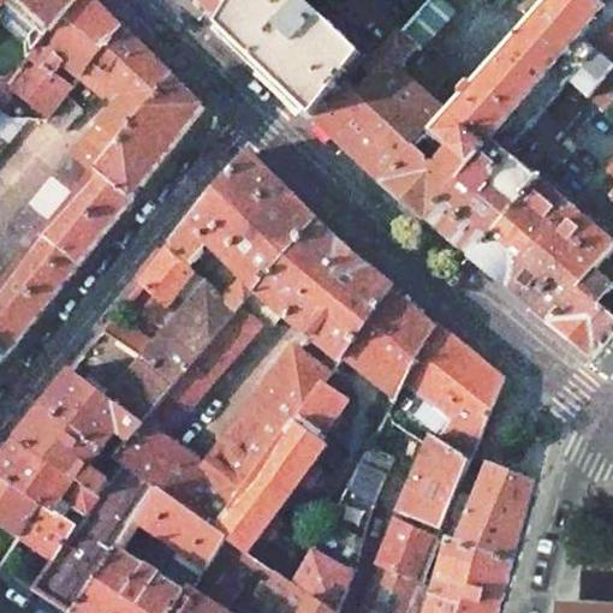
[(3,0),(0,4),(0,25),(27,46),(28,60),(76,0),(3,0)]
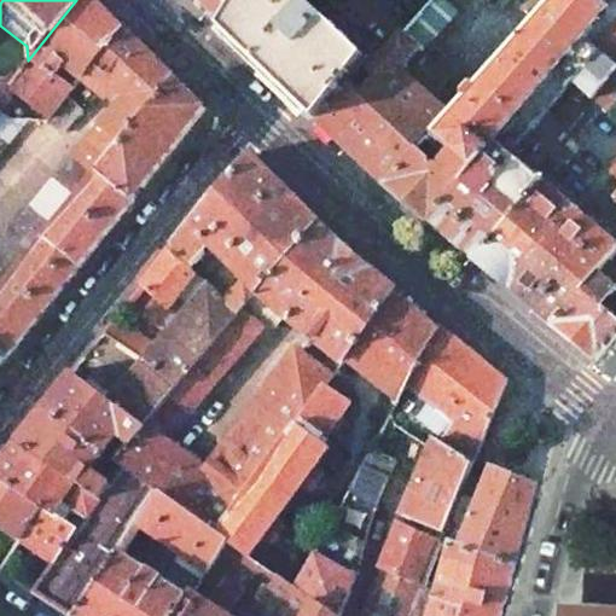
[(76,0),(28,60),(9,85),(47,117),(67,94),(87,68),(122,25),(105,10),(96,0),(76,0)]
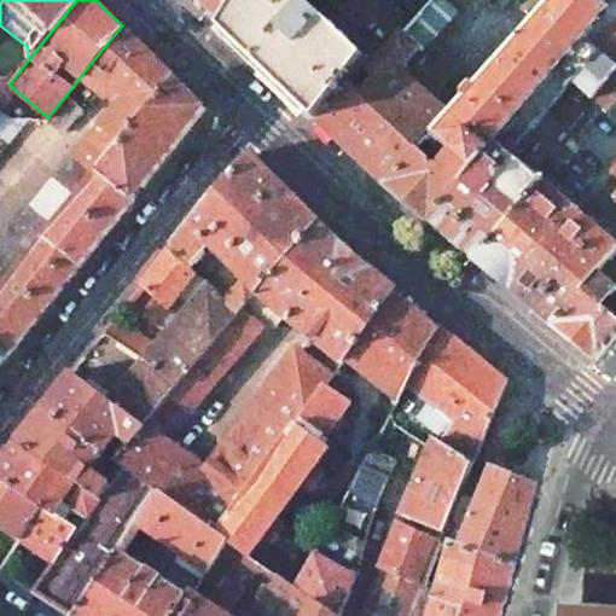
[(193,0),(220,25),(233,0),(193,0)]
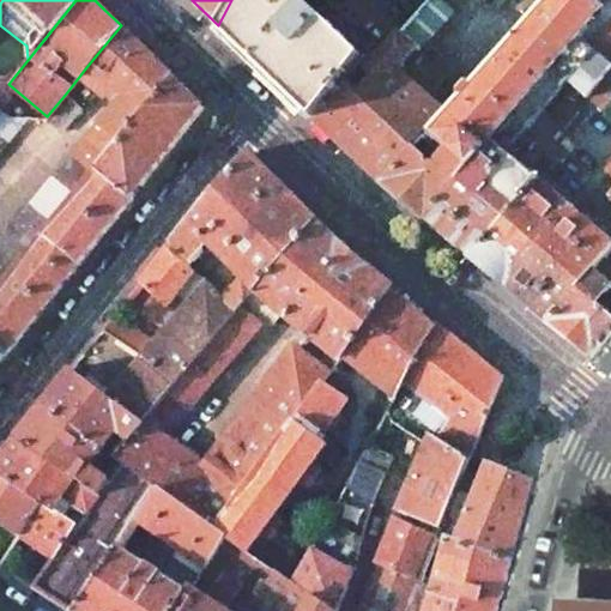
[(315,0),(310,6),(304,0),(231,0),(218,25),(270,74),(314,118),(363,56),(334,29),(348,16),(332,0),(315,0)]
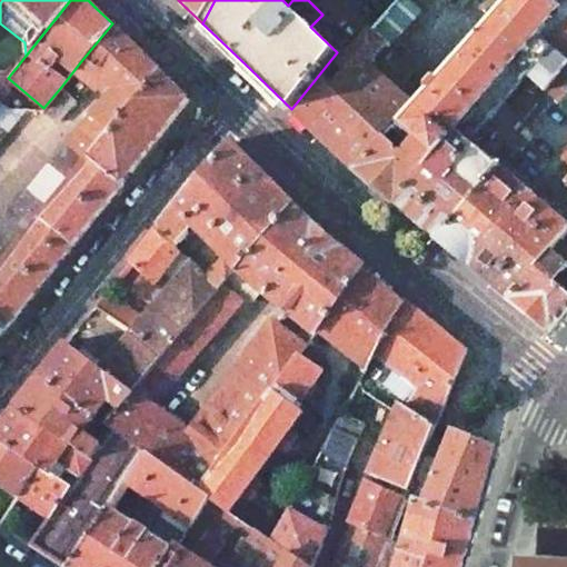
[(558,9),(547,0),(506,0),(429,87),(414,105),(355,170),(386,197),(413,220),(475,145),(469,140),(457,130),(558,10),(558,9)]
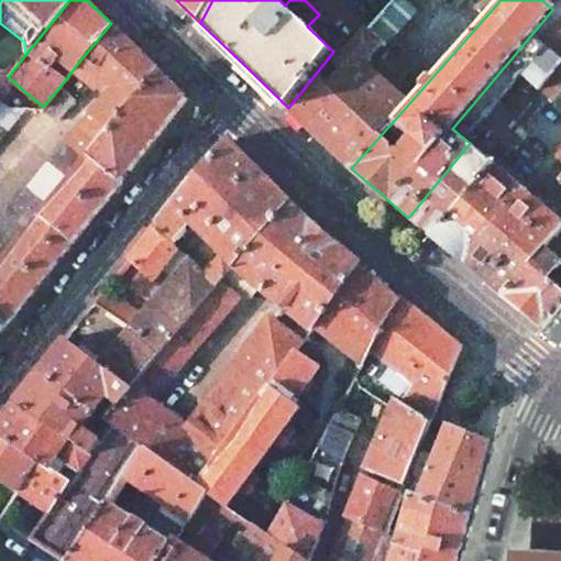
[(391,0),(365,29),(381,43),(383,45),(422,0),(391,0)]
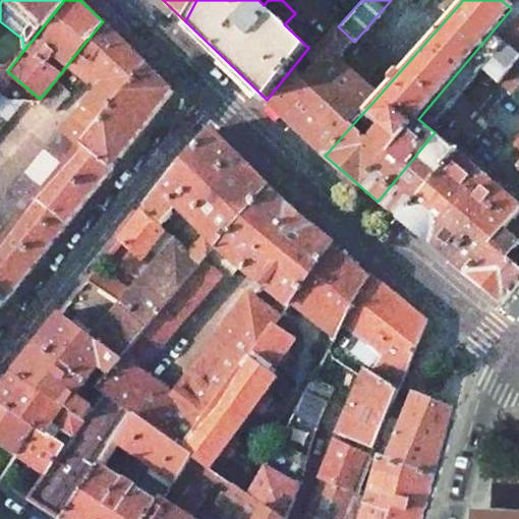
[(517,0),(511,8),(511,9),(418,119),(429,128),(460,92),(481,67),(498,81),(518,99),(518,0),(517,0)]
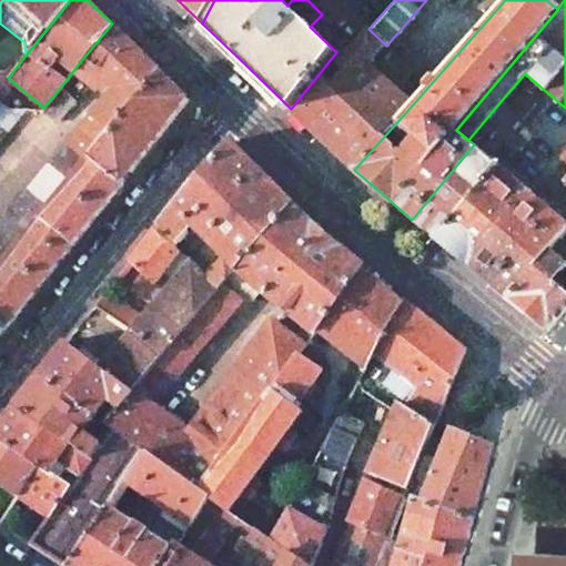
[(546,0),(557,9),(564,0),(546,0)]
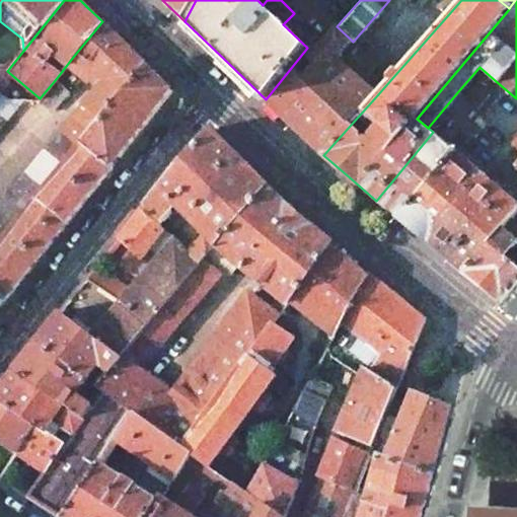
[(73,57),(100,82),(64,128),(81,144),(82,143),(145,65),(122,42),(102,21),(73,57)]
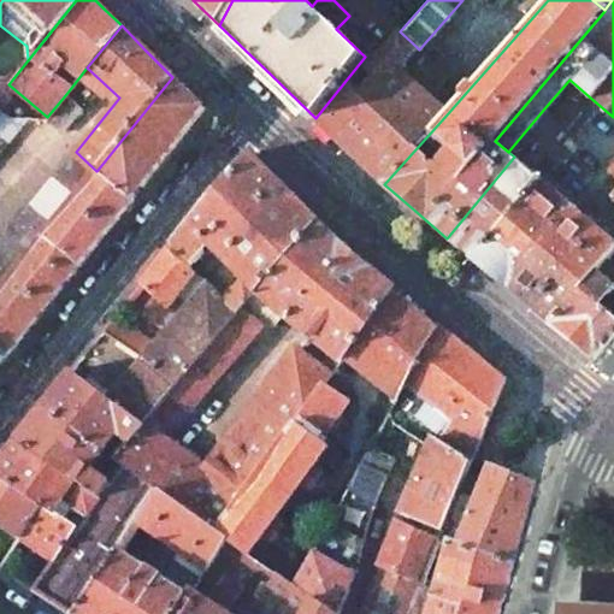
[(354,154),(384,184),(448,113),(430,96),(397,68),(417,47),(400,31),(384,48),(375,62),(366,55),(365,57),(316,118),(354,154)]
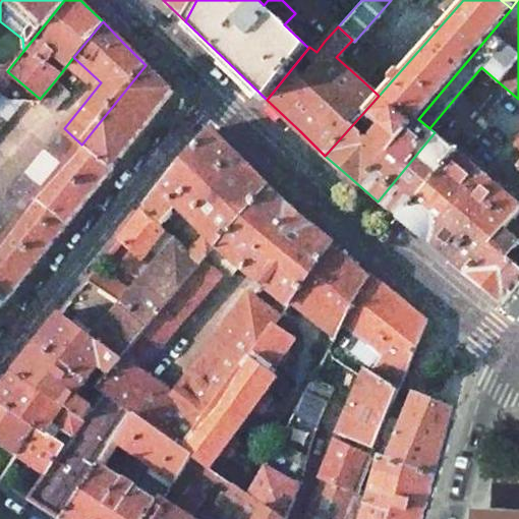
[(146,65),(82,143),(111,166),(142,127),(172,91),(146,65)]
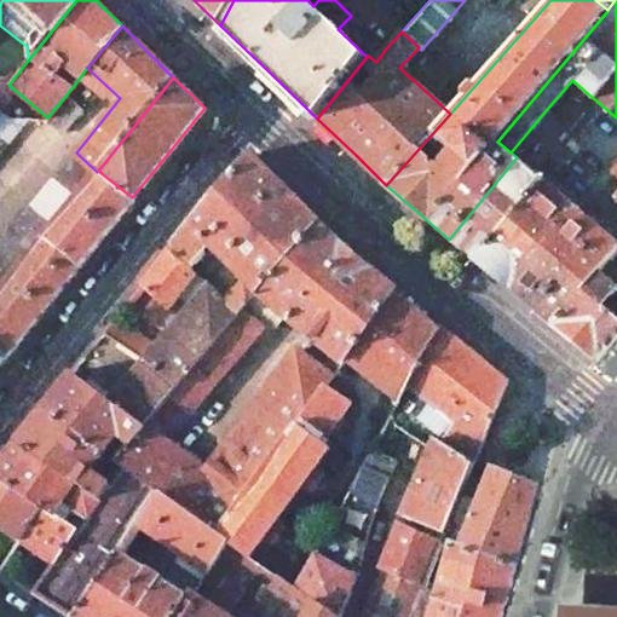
[(592,97),(572,80),(547,109),(570,128),(583,113),(582,111),(583,109),(592,97)]
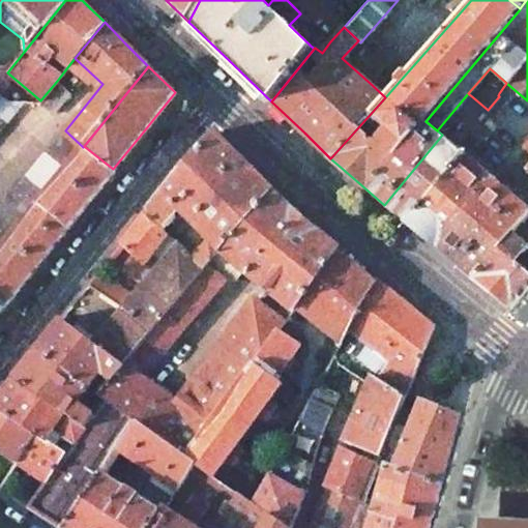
[(68,91),(57,81),(40,100),(38,103),(51,112),(68,91)]
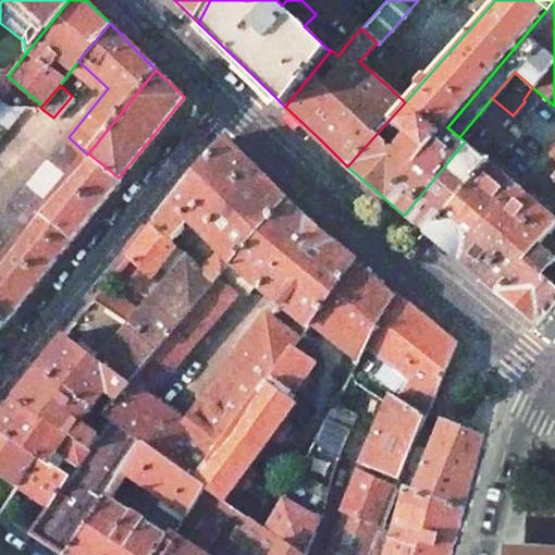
[(7,106),(0,100),(0,135),(24,107),(7,106)]
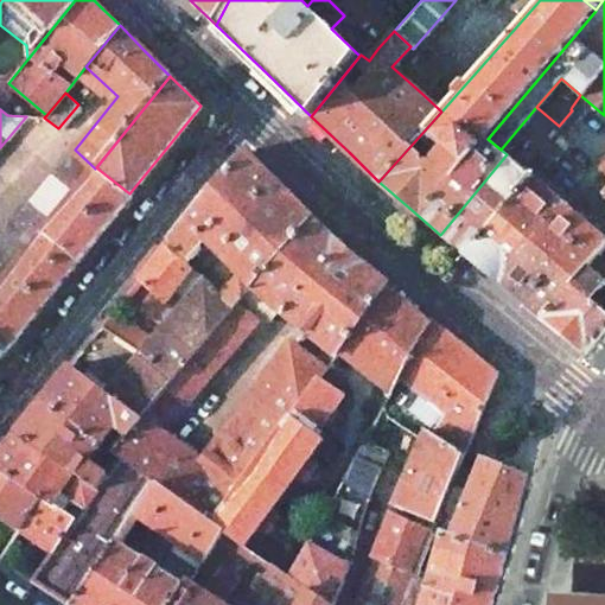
[(75,150),(70,146),(0,231),(0,285),(48,227),(95,169),(75,150)]
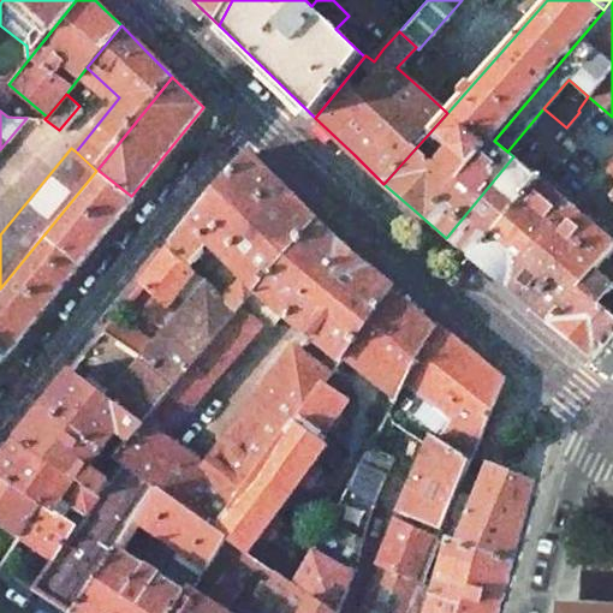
[(280,183),(247,150),(168,248),(189,267),(209,244),(242,278),(222,299),(236,313),(254,291),(316,219),(280,183)]
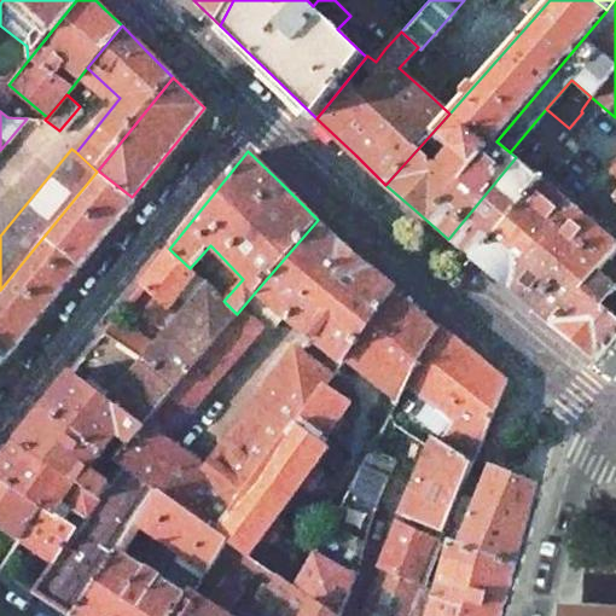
[(615,247),(615,243),(516,157),(448,239),(499,280),(552,324),(615,247)]
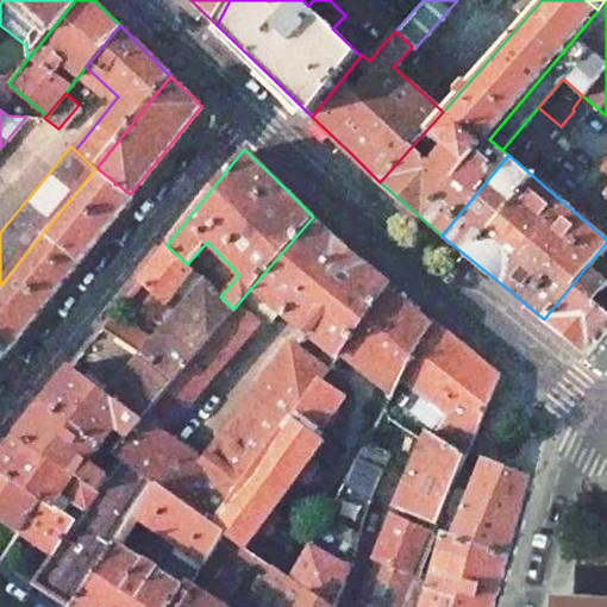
[(130,194),(97,168),(95,169),(48,227),(79,260),(98,235),(130,195),(130,194)]
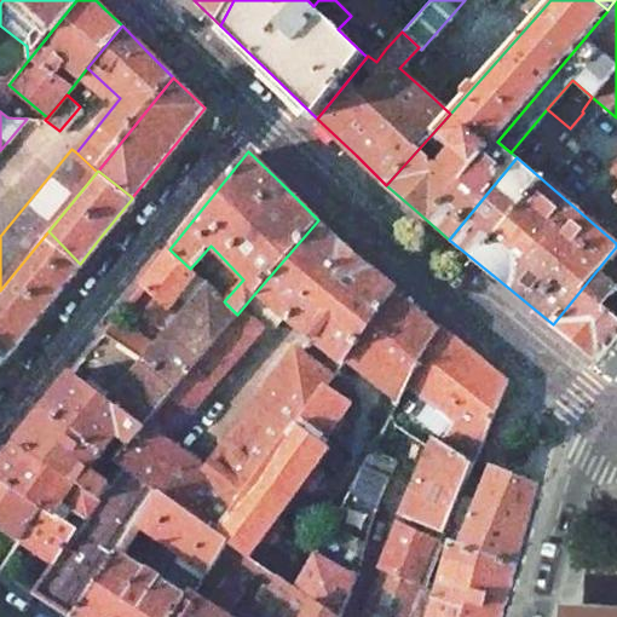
[(344,363),(346,359),(396,287),(356,254),(341,241),(318,220),(255,293),(237,315),(179,382),(143,425),(127,444),(113,460),(121,466),(160,492),(214,531),(328,384),(344,363)]
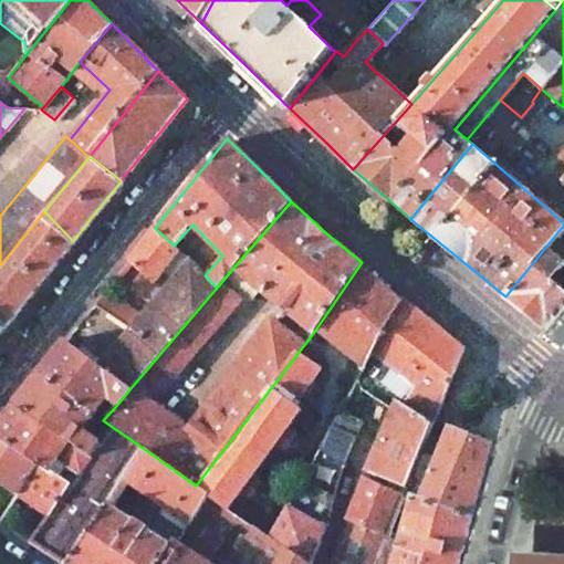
[(73,241),(44,211),(0,265),(0,321),(4,326),(43,278),(50,270),(73,241)]
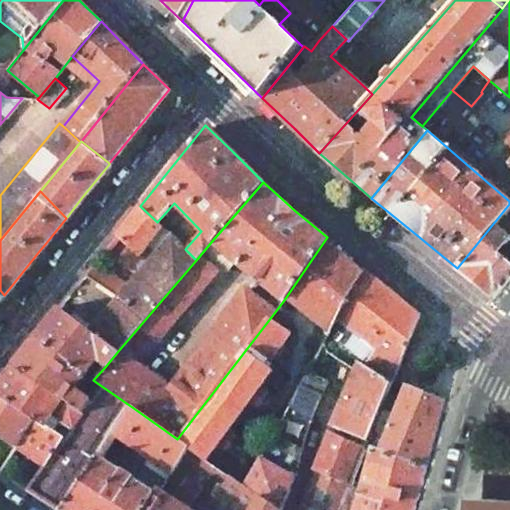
[(509,204),(457,268),(495,301),(509,283),(509,204)]
